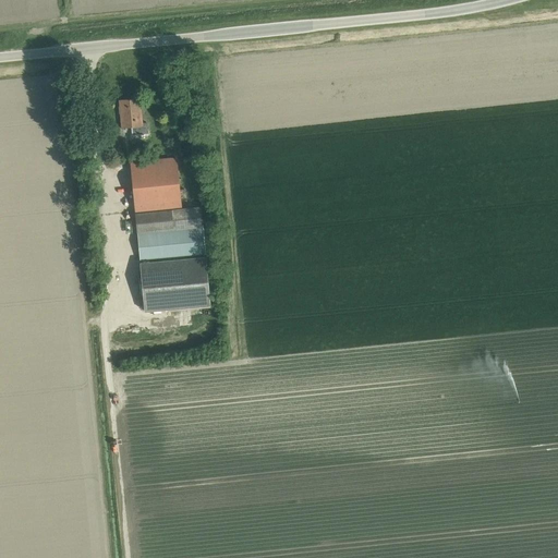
[(122,128),(142,125),(140,99),(119,100),(122,128)]
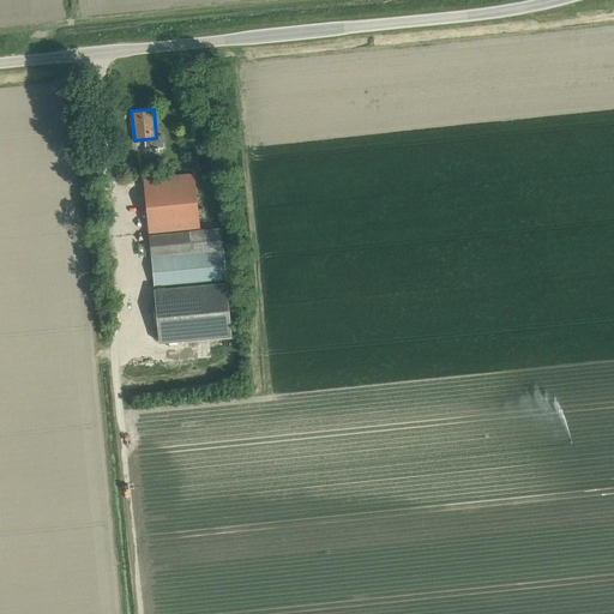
[(193,174),(144,179),(149,235),(199,229),(193,174)]
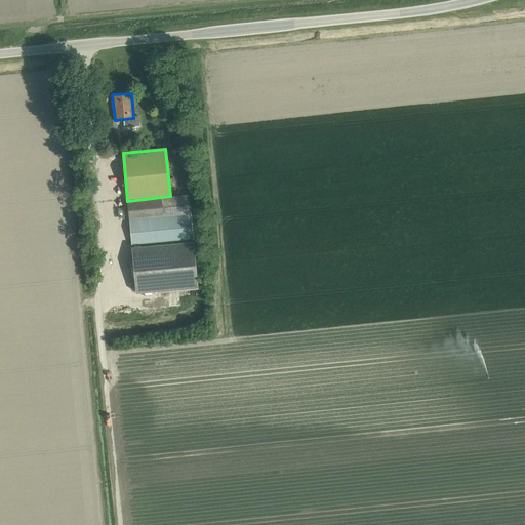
[(170,196),(127,201),(132,248),(193,242),(194,241),(189,195),(170,196)]
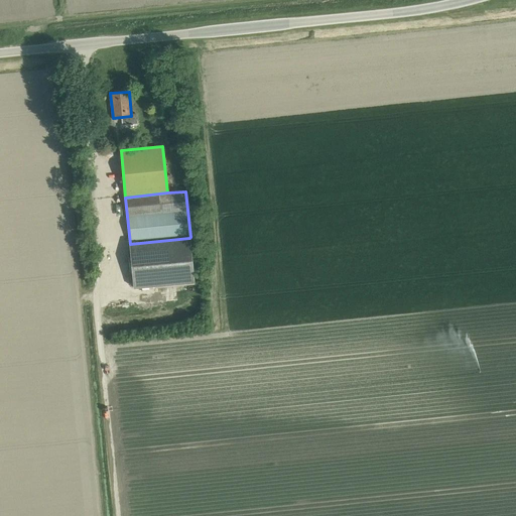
[(189,238),(130,244),(134,288),(195,282),(189,238)]
